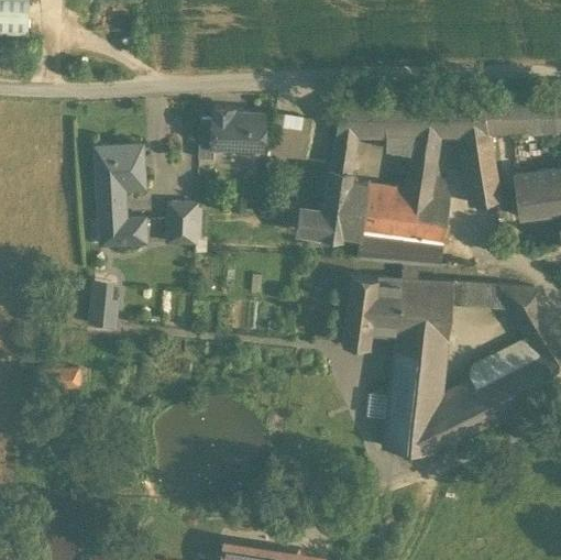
[(0,0),(0,39),(30,40),(32,0),(0,0)]
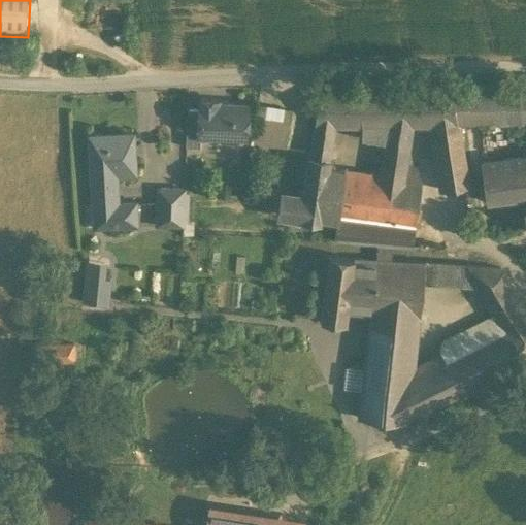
[(523,127),(518,89),(451,90),(456,128),(461,128),(523,127)]
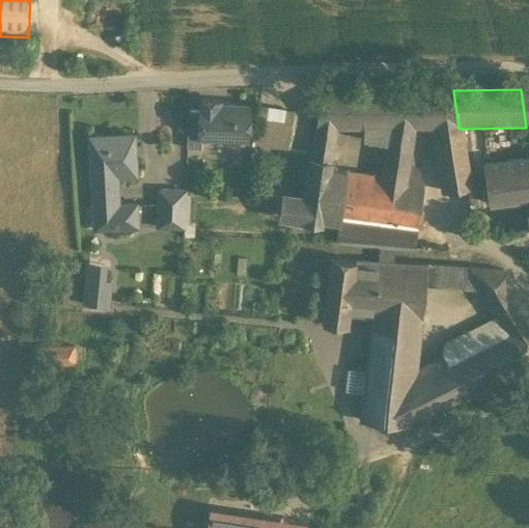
[(458,129),(453,90),(324,91),(318,131),(339,131),(367,130),(391,129),(416,129),(434,129),(458,129)]
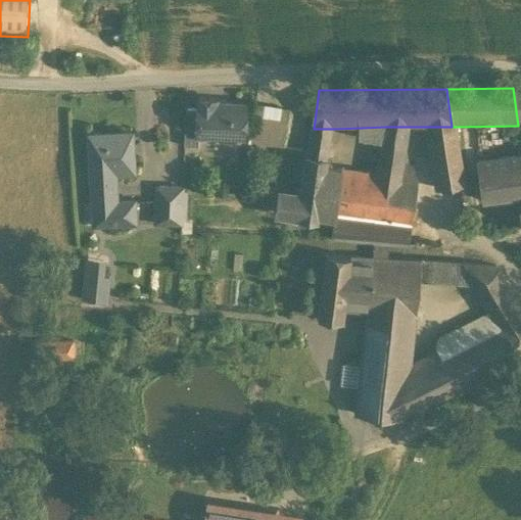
[(218,103),(200,102),(199,110),(200,137),(218,138),(222,142),(235,142),(238,138),(246,139),(247,107),(218,106),(218,103)]
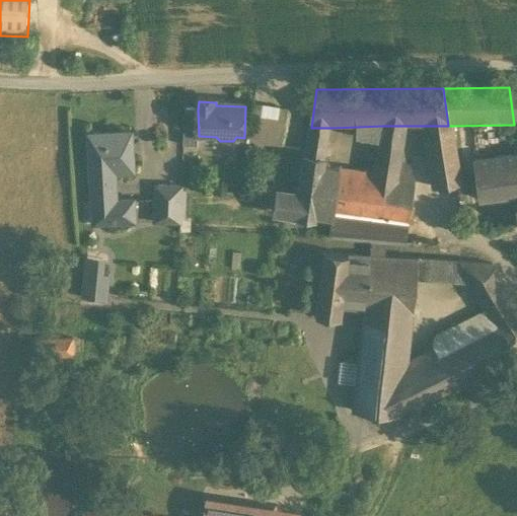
[(262,116),(280,119),(282,107),(264,104),(262,116)]
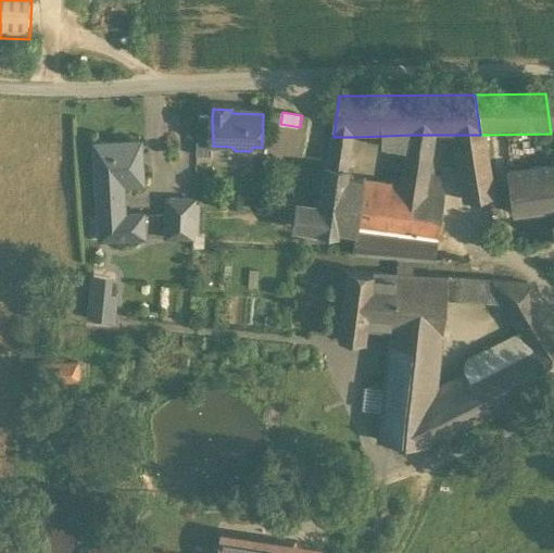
[(213,146),(212,117),(199,117),(199,158),(213,158),(213,146)]
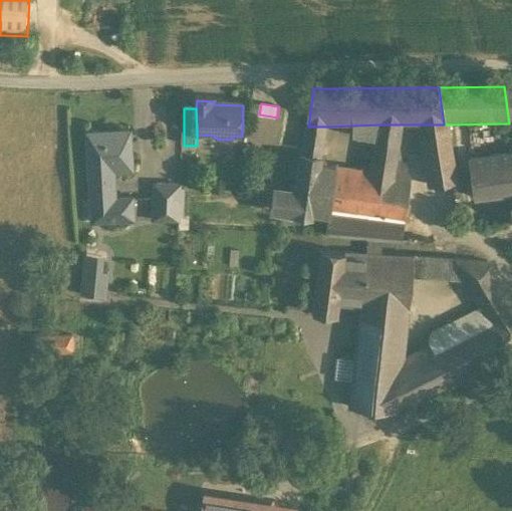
[(282,120),(260,116),(254,151),(276,155),(282,120)]
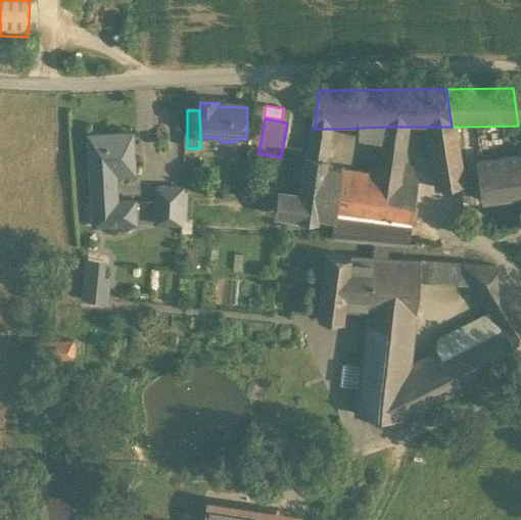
[(298,125),(287,123),(281,157),(292,158),(298,125)]
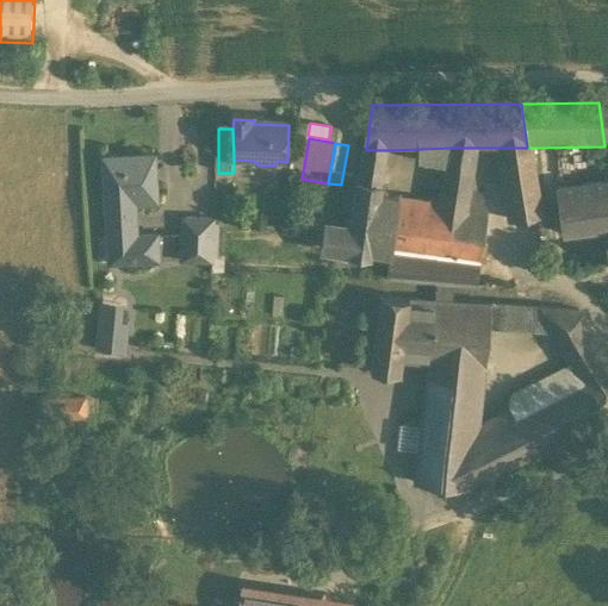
[(446,168),(450,148),(422,149),(419,164),(446,168)]
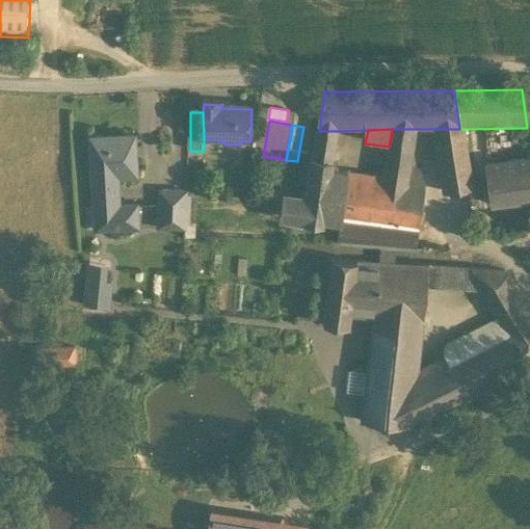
[(417,129),(392,129),(389,147),(413,150),(417,129)]
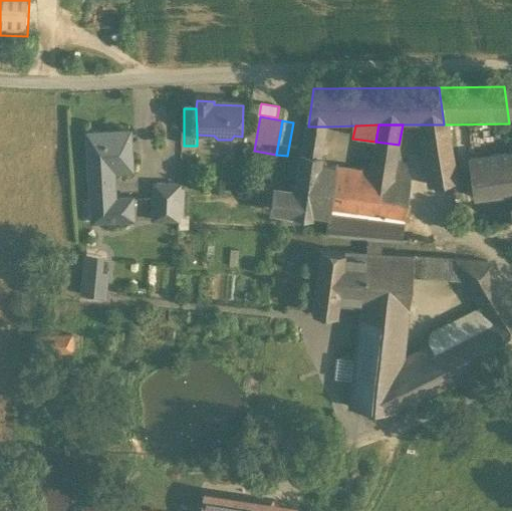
[(458,186),(449,124),(444,124),(420,124),(430,189),(458,186)]
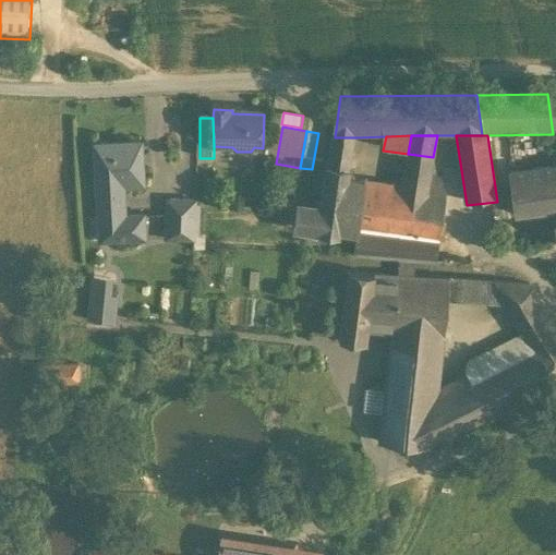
[(333,148),(354,151),(357,137),(335,137),(333,148)]
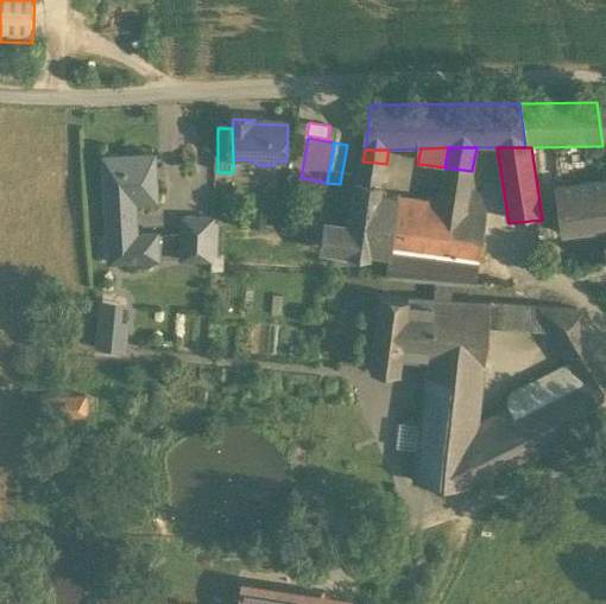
[(155,157),(106,159),(109,239),(121,239),(138,236),(137,205),(159,204),(157,182),(151,182),(151,175),(155,173),(155,157)]
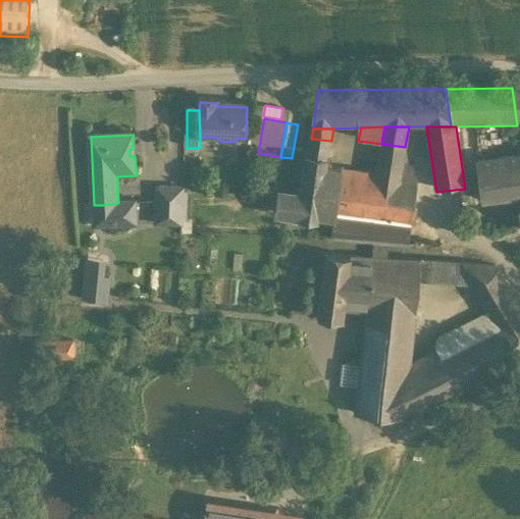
[(309,153),(329,156),(331,141),(311,139),(309,153)]
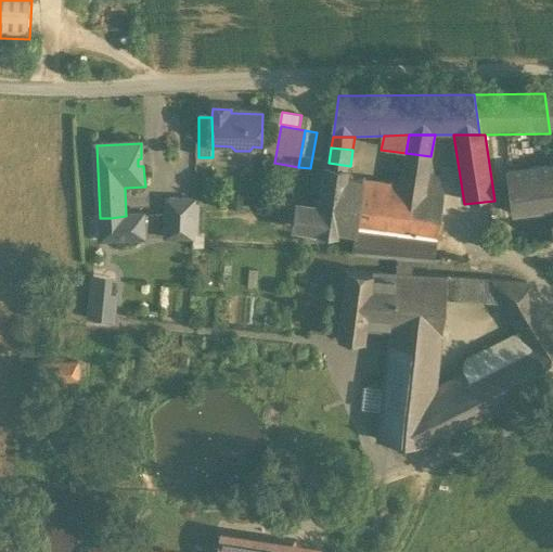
[(431,156),(406,153),(403,168),(428,171),(431,156)]
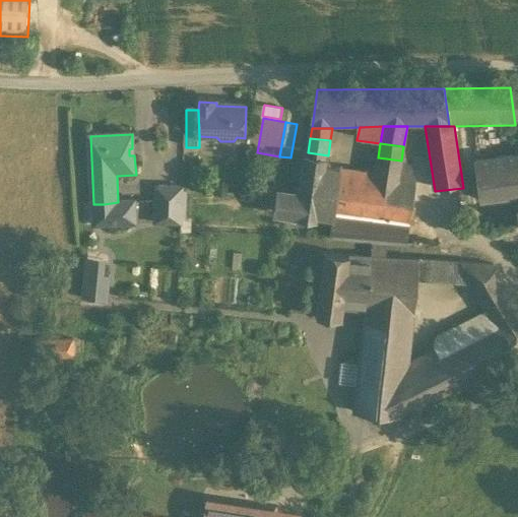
[(288,171),(290,157),(279,156),(257,152),(256,165),(288,171)]
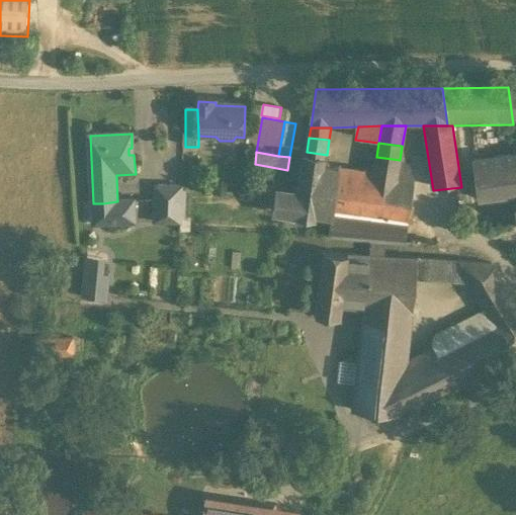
[(306,159),(325,162),(327,155),(307,152),(306,159)]
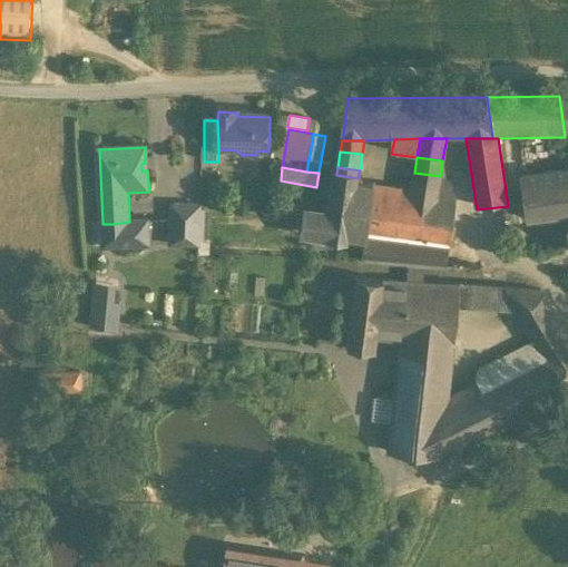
[(440,176),(414,173),(410,194),(376,189),(371,238),(369,238),(368,243),(364,263),(409,267),(423,270),(446,272),(457,202),(437,198),(440,176)]
